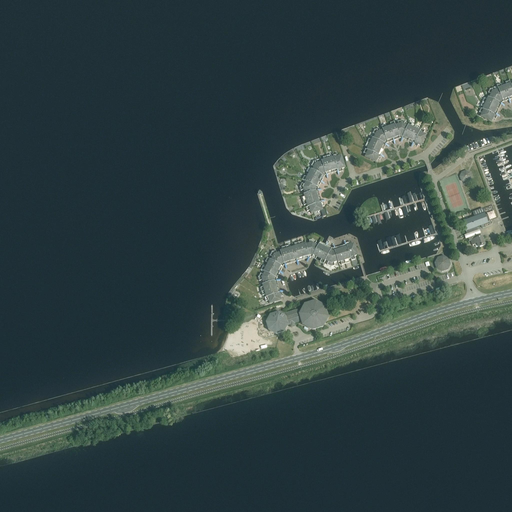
[(482,114),(481,116),(492,121),(493,119),(495,120),(497,116),(496,116),(502,103),(511,99),(511,84),(511,85),(509,81),(505,82),(506,85),(502,87),(500,84),(497,86),(498,90),(495,91),(494,88),(490,89),(488,93),(491,94),(489,98),(488,97),(487,100),(484,99),(481,106),(484,107),(483,110),(481,109),(479,113),(482,114)]
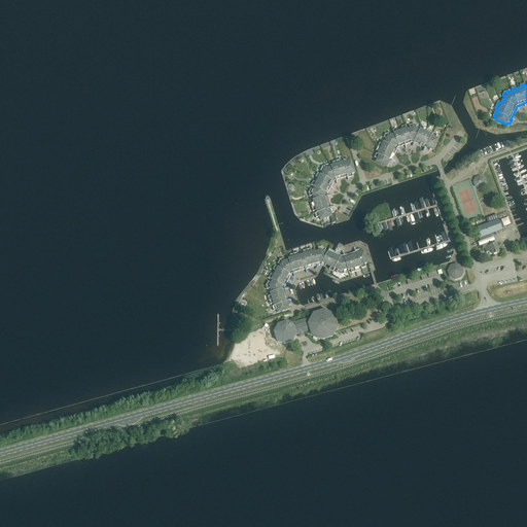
[(435,137),(437,135),(433,133),(432,135),(430,134),(431,131),(424,127),(423,130),(420,129),(420,130),(416,128),(417,126),(414,124),(409,126),(411,129),(408,130),(406,126),(401,127),(402,130),(397,132),(396,129),(392,130),(394,134),(391,136),(390,133),(385,134),(384,138),(387,139),(385,143),(384,142),(383,145),(380,143),(376,151),(379,152),(378,154),(377,153),(375,157),(378,160),(377,162),(388,167),(389,165),(391,166),(393,162),(392,161),(398,147),(413,142),(426,148),(425,149),(429,151),(430,149),(433,150),(438,139),(435,137)]
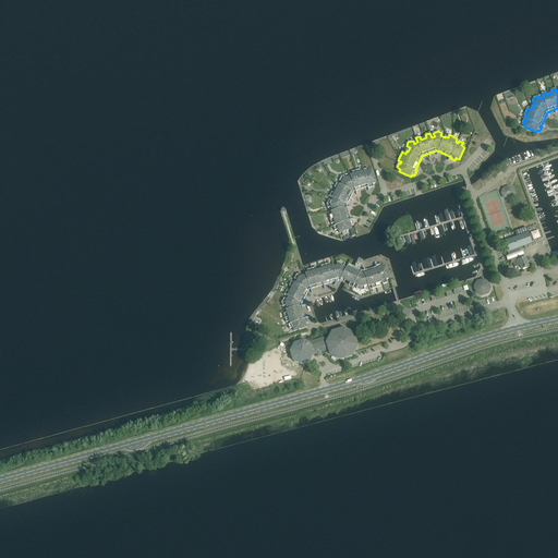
[(329,199),(326,204),(328,208),(331,207),(332,211),(331,211),(331,215),(328,216),(331,225),(335,223),(336,226),(334,227),(335,231),(338,230),(339,232),(351,229),(351,226),(353,225),(352,220),(351,221),(347,206),(354,192),(368,186),(370,189),(374,186),(373,184),(375,183),(372,170),(368,171),(367,168),(363,169),(364,171),(362,172),(361,169),(352,171),(353,174),(350,176),(350,173),(346,174),(341,177),(339,181),(342,182),(340,185),(336,183),(334,187),(337,189),(335,194),(331,192),(329,196),(334,198),(331,202),(329,199)]
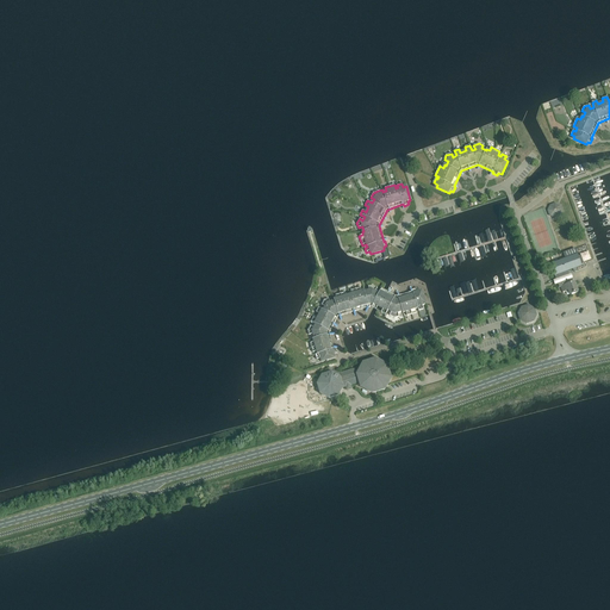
[(560,206),(555,205),(551,206),(548,211),(551,216),(555,217),(559,216),(561,211),(560,206)]
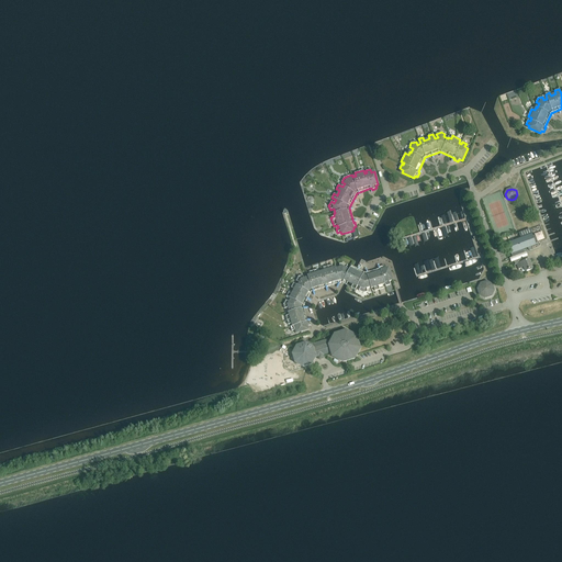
[(512,255),(515,265),(516,265),(518,270),(524,268),(525,271),(532,269),(529,259),(527,260),(524,249),(536,245),(536,244),(537,243),(537,242),(536,237),(534,236),(532,236),(531,235),(507,244),(510,255),(512,255)]
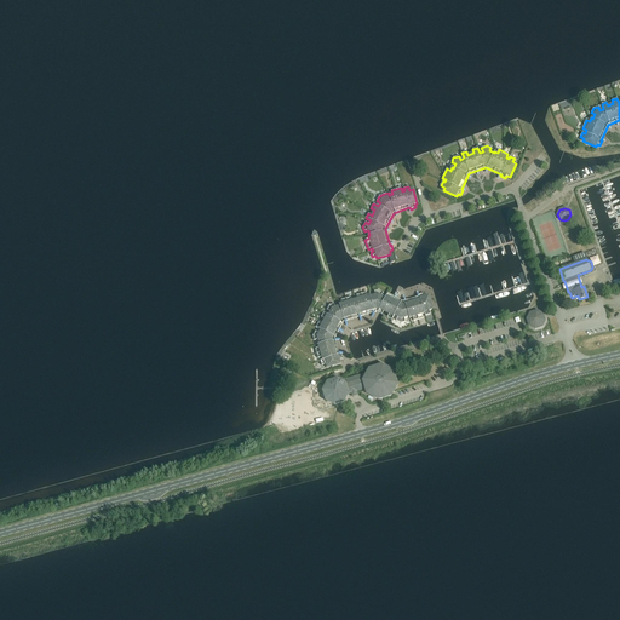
[(315,332),(313,337),(314,342),(317,340),(320,345),(317,345),(319,348),(315,349),(317,359),(322,357),(322,361),(320,361),(322,366),(326,365),(326,368),(340,363),(339,361),(343,360),(342,355),(339,355),(334,339),(343,322),(377,313),(392,320),(395,316),(397,317),(396,321),(401,323),(406,322),(405,319),(409,317),(409,319),(413,317),(414,321),(423,319),(422,315),(425,314),(425,316),(430,315),(429,311),(432,310),(428,296),(425,297),(424,293),(419,296),(419,297),(403,302),(388,293),(385,298),(382,297),(384,293),(379,291),(374,292),(375,296),(371,297),(371,296),(367,297),(366,293),(356,296),(357,299),(351,300),(350,297),(342,300),(343,304),(339,305),(339,306),(334,308),(334,304),(329,305),(327,310),(331,313),(328,316),(323,313),(321,317),(325,320),(322,325),(319,323),(316,327),(321,329),(319,333),(315,332)]
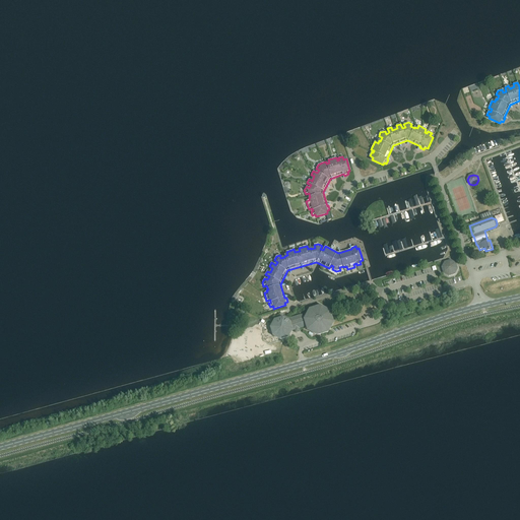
[(456,263),(450,260),(444,262),(442,267),(443,273),(449,276),(455,274),(457,269),(456,263)]
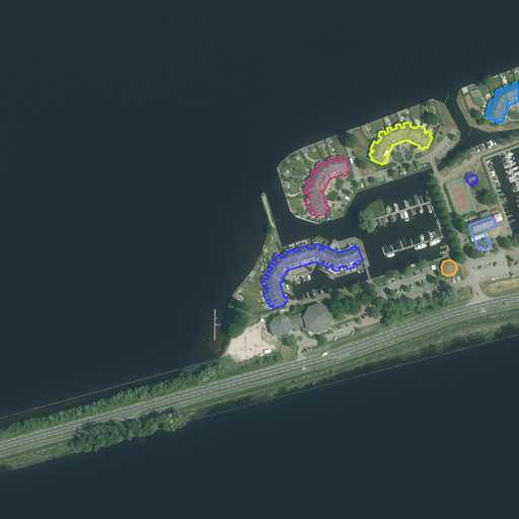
[(283,318),(282,317),(274,320),(270,327),(273,336),(280,340),(288,337),(291,330),(294,329),(295,332),(300,331),(299,328),(306,325),(307,329),(317,335),(327,331),(332,321),(329,311),(319,306),(309,309),(305,317),(301,315),(289,319),(284,316),(283,318)]
